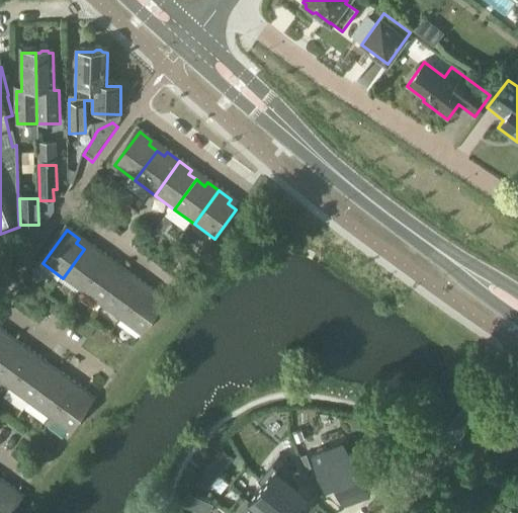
[(82,293),(107,259),(94,249),(91,253),(84,249),(63,278),(82,293)]
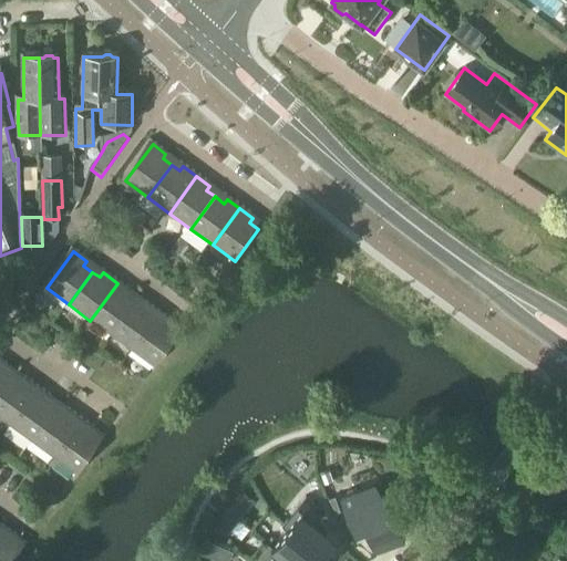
[(112,336),(136,303),(127,298),(131,293),(117,283),(90,321),(112,336)]
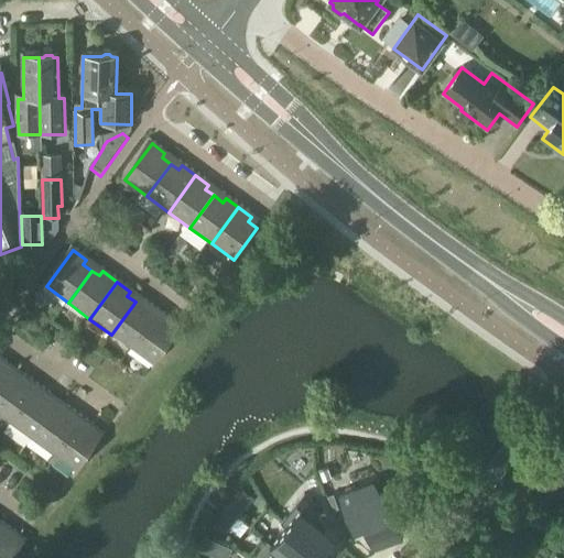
[(133,351),(161,313),(148,304),(144,308),(136,302),(111,335),(133,351)]
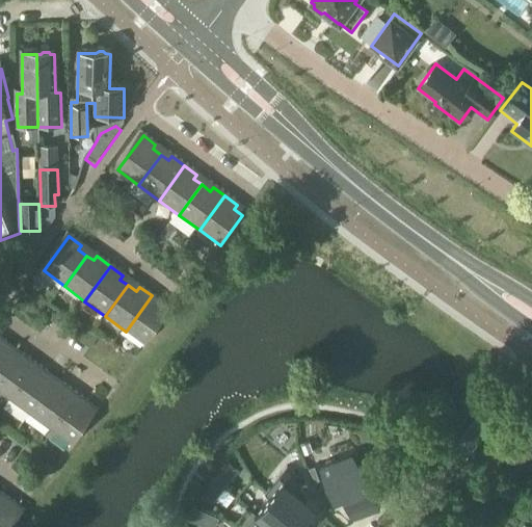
[(152,295),(126,332),(147,346),(169,315),(161,310),(164,305),(152,295)]
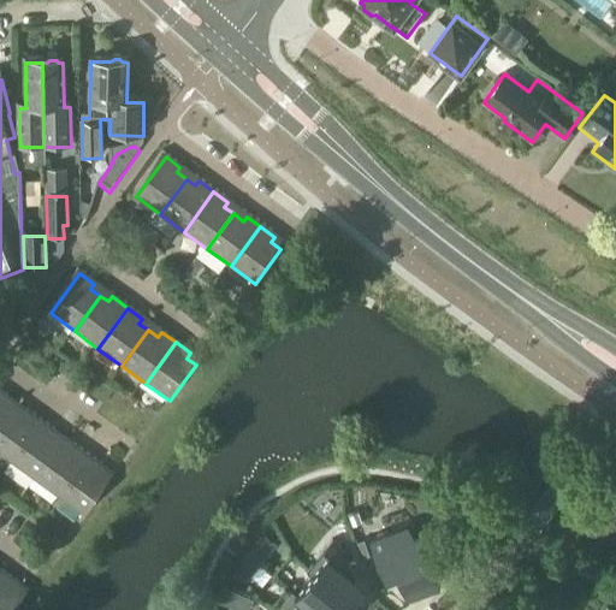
[(0,432),(15,412),(5,404),(9,400),(0,392),(0,432)]
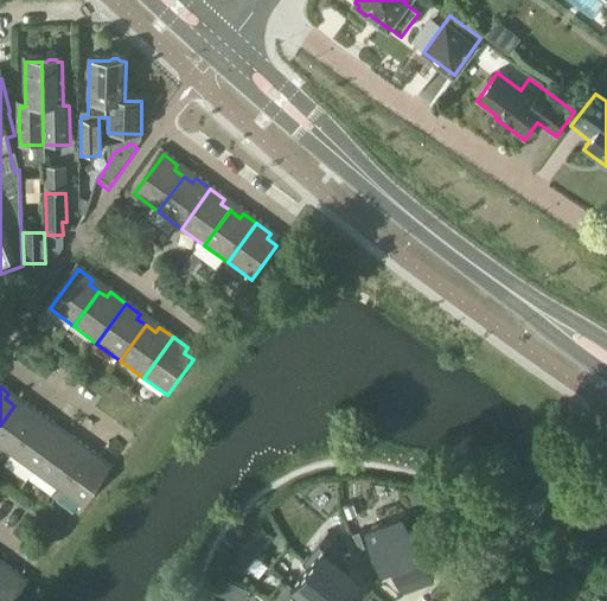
[(0,451),(12,460),(42,419),(26,408),(24,411),(14,406),(0,426),(0,451)]
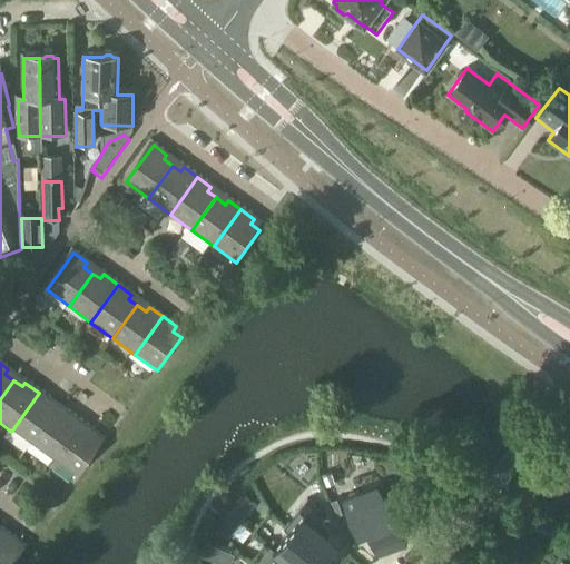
[(33,447),(58,413),(49,406),(52,402),(39,393),(11,432),(33,447)]
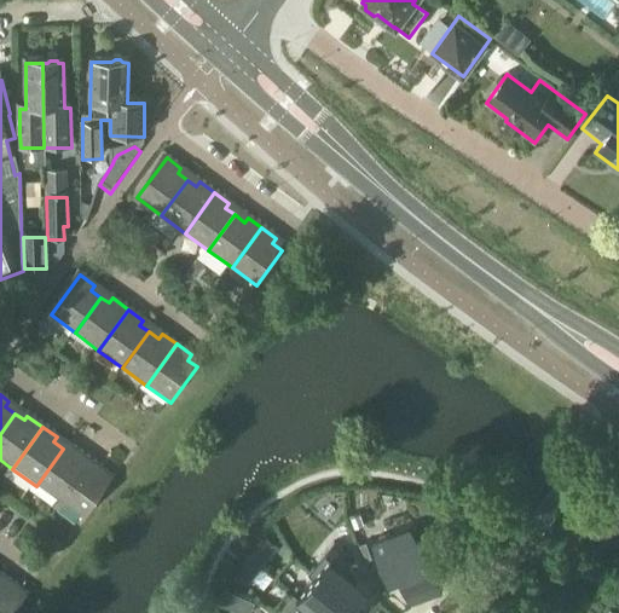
[(61,503),(91,461),(76,451),(73,456),(63,449),(36,486),(61,503)]
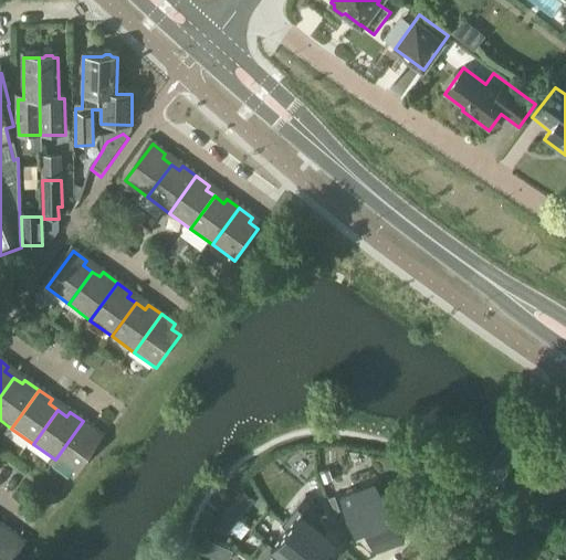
[(77,476),(102,442),(93,435),(96,431),(83,421),(55,460),(77,476)]
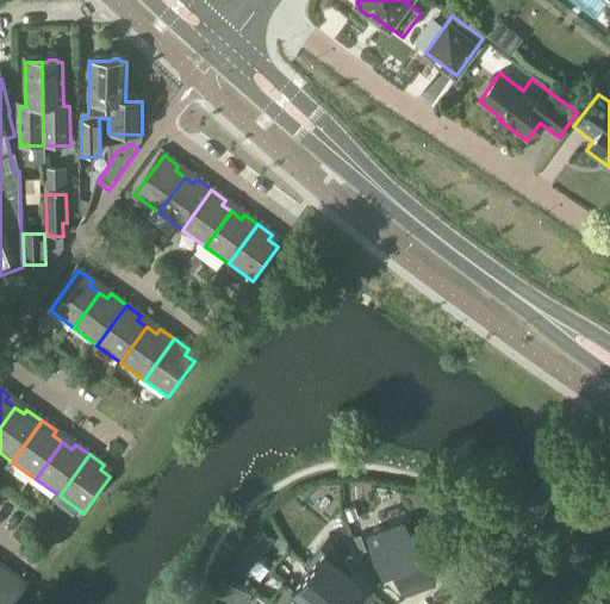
[(380,576),(396,571),(398,578),(404,593),(436,581),(424,552),(404,523),(366,536),(380,576)]
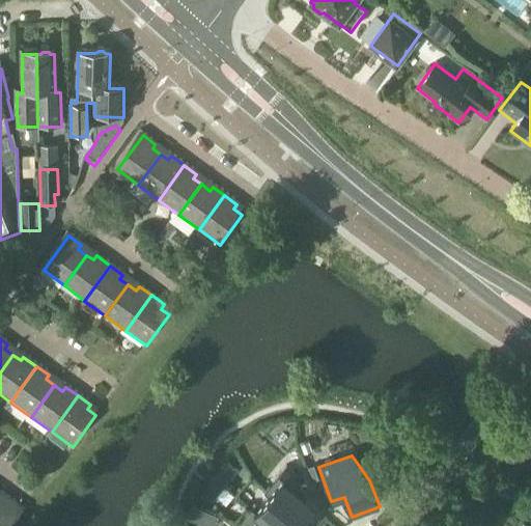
[(264,496),(268,499),(270,498),(303,525),(317,507),(297,491),(303,483),(286,469),(264,496)]
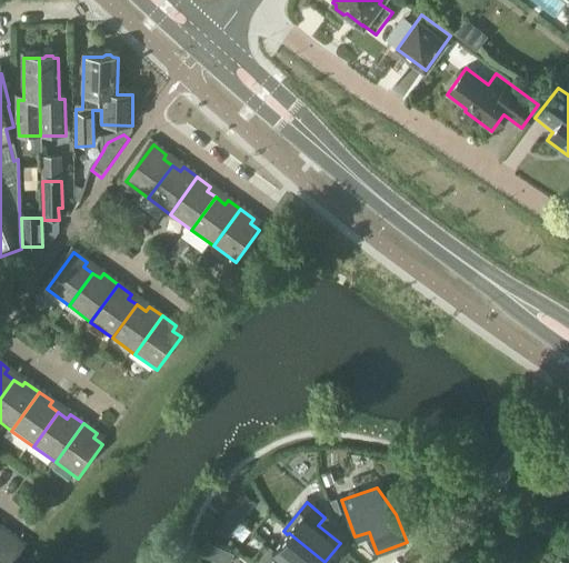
[(230,514),(229,515),(240,524),(247,516),(236,508),(230,514)]
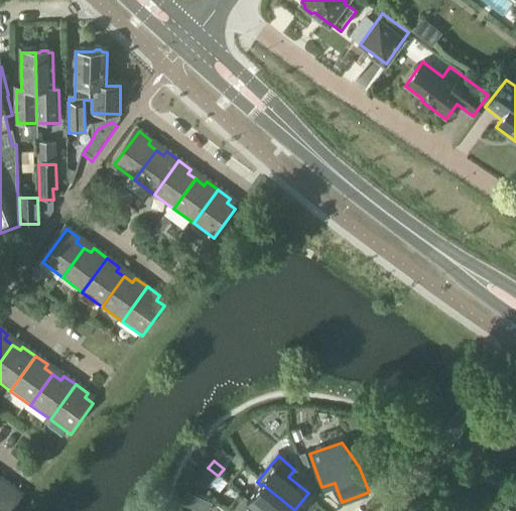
[(207,490),(215,480),(218,476),(208,468),(206,471),(196,485),(205,492),(207,490)]
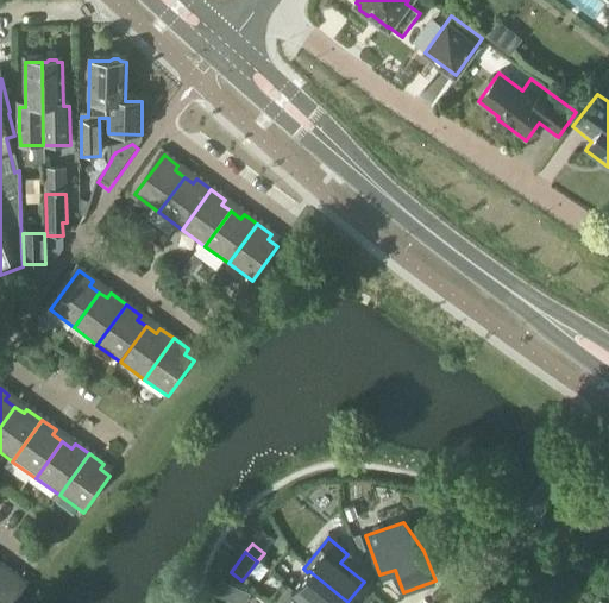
[(5,569),(0,575),(0,602),(16,602),(25,591),(16,584),(19,579),(5,569)]
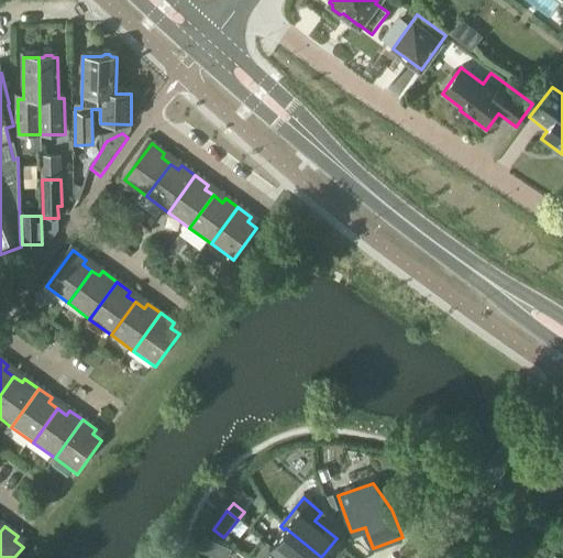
[(286,528),(284,529),(271,546),(285,557),(321,557),(286,528)]
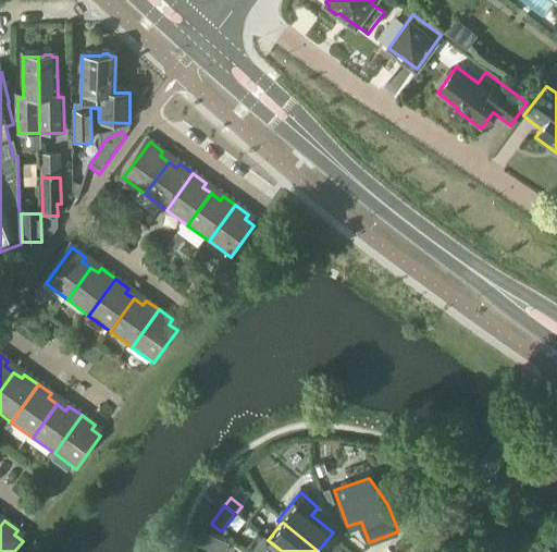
[(282,551),(268,540),(263,537),(252,551),(282,551)]
